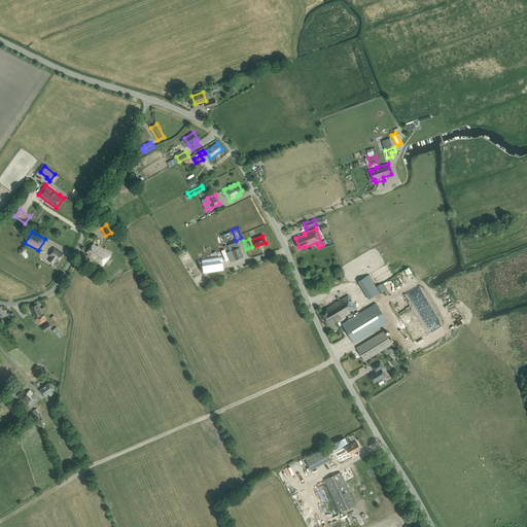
[(86,252),(102,266),(111,255),(98,245),(97,246),(94,244),(86,252)]
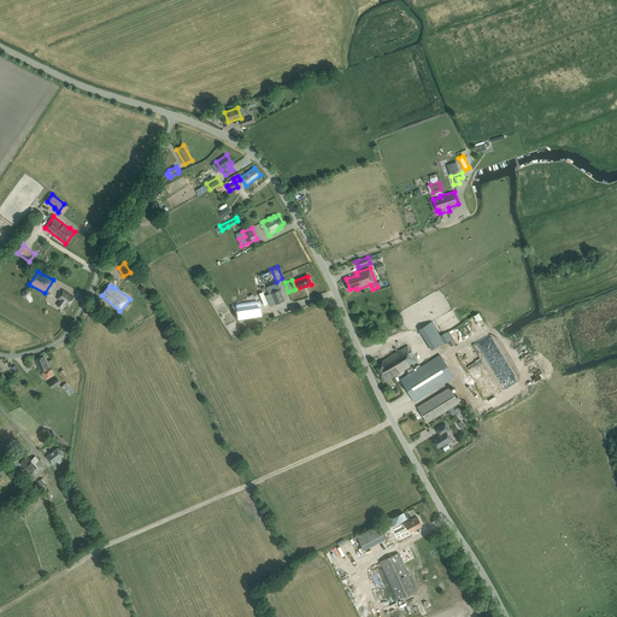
[(74,297),(63,289),(58,298),(60,299),(57,305),(63,309),(66,304),(68,305),(74,297)]
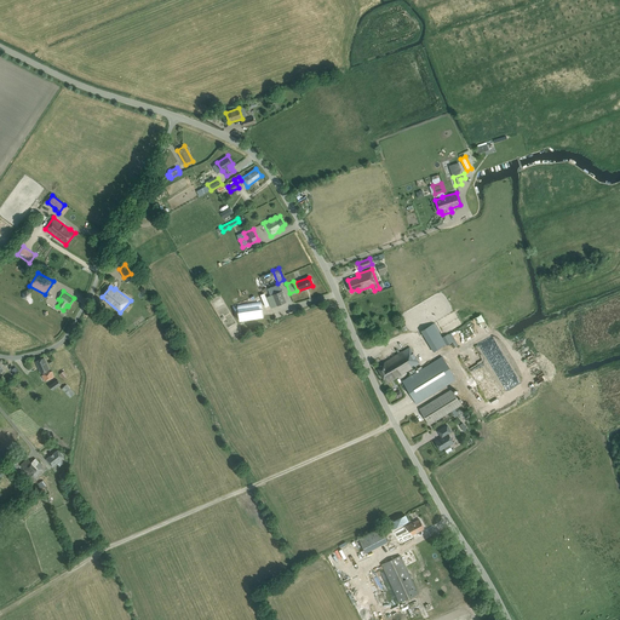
[(281,291),(273,294),(267,297),(270,309),(277,306),(286,303),(281,291)]
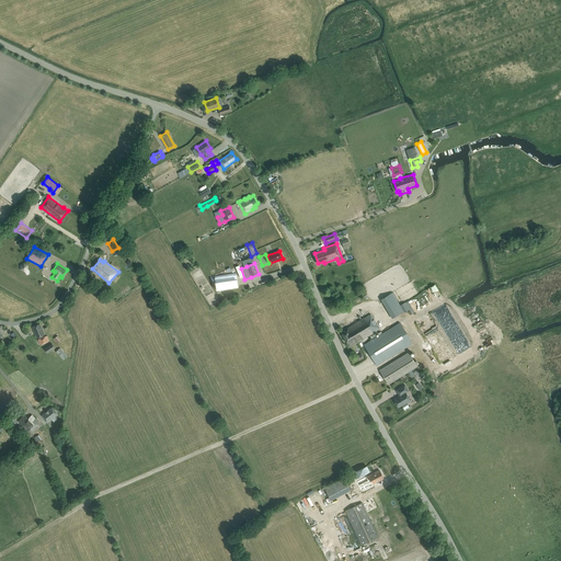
[(233,265),(238,276),(242,275),(238,264),(233,265)]
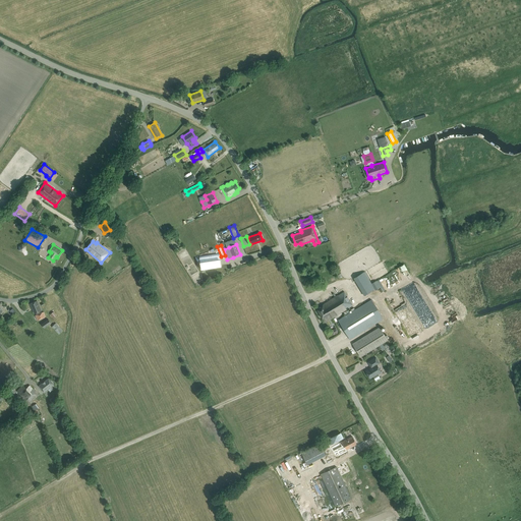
[(400,281),(402,280),(396,269),(394,270),(400,281)]
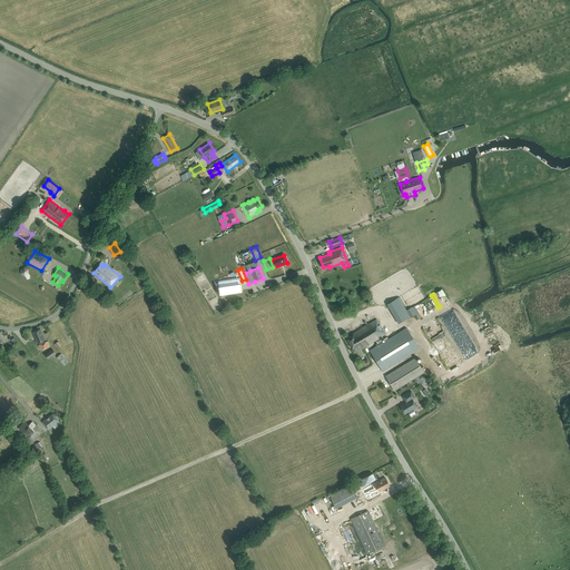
[(423,298),(426,310),(434,306),(430,296),(423,298)]
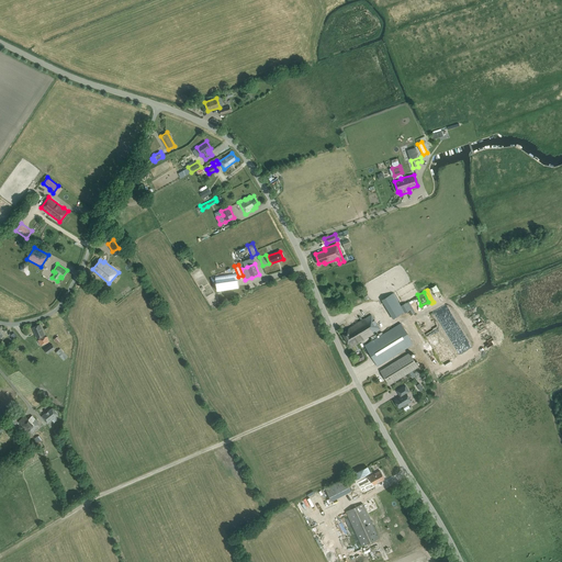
[(393,293),(382,300),(393,318),(404,312),(393,293)]
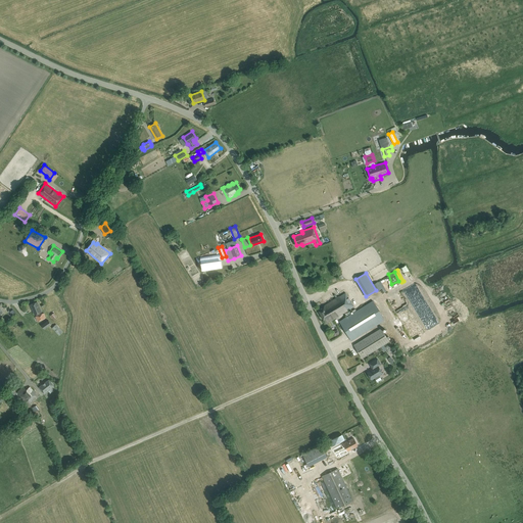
[(318,310),(324,320),(329,317),(331,320),(343,312),(353,305),(345,292),(325,304),(326,304),(318,310)]
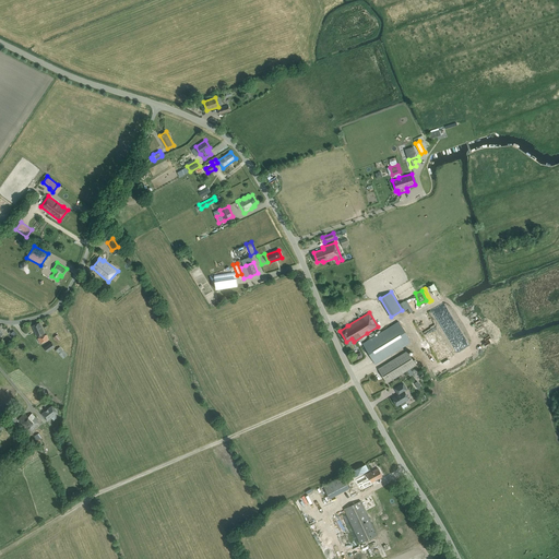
[(37,336),(44,333),(39,322),(33,325),(37,336)]
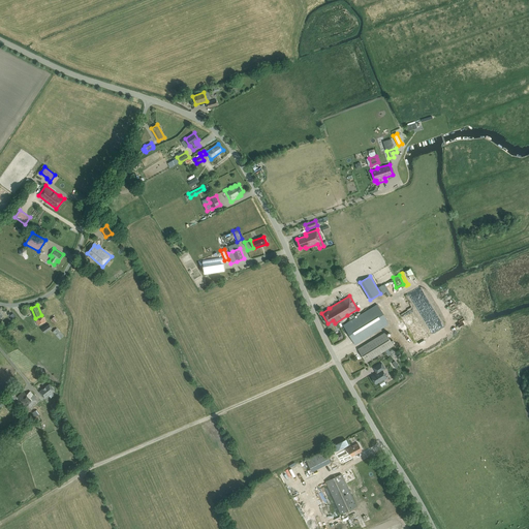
[(390,323),(380,309),(377,305),(351,320),(346,323),(343,325),(355,344),(380,330),(390,323)]
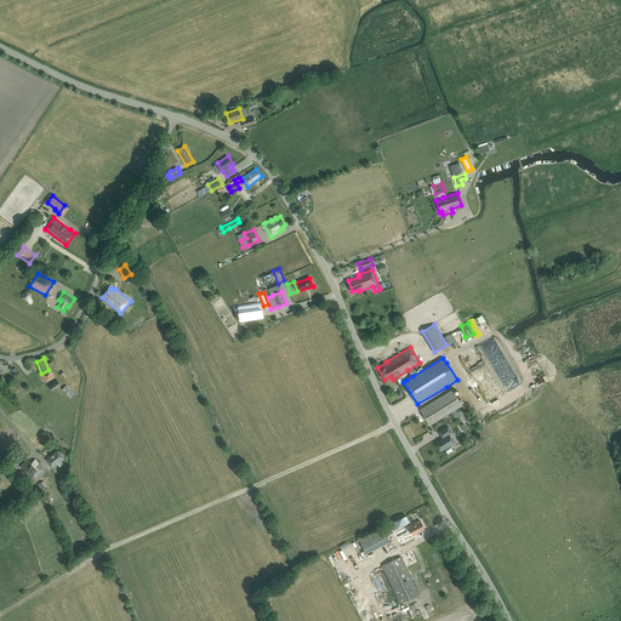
[(50,372),(43,376),(45,381),(55,377),(52,371),(50,372)]
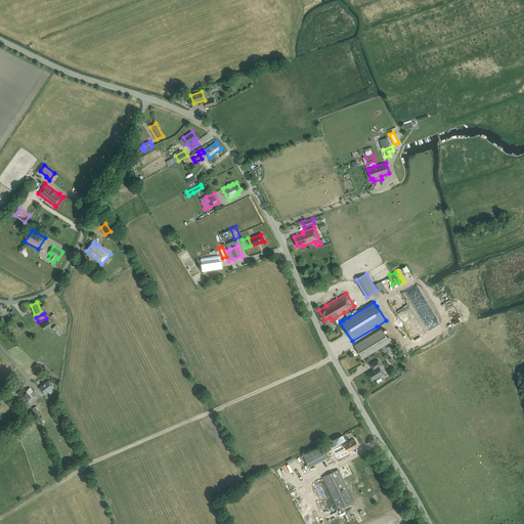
[(44,330),(51,324),(48,320),(41,325),(44,330)]
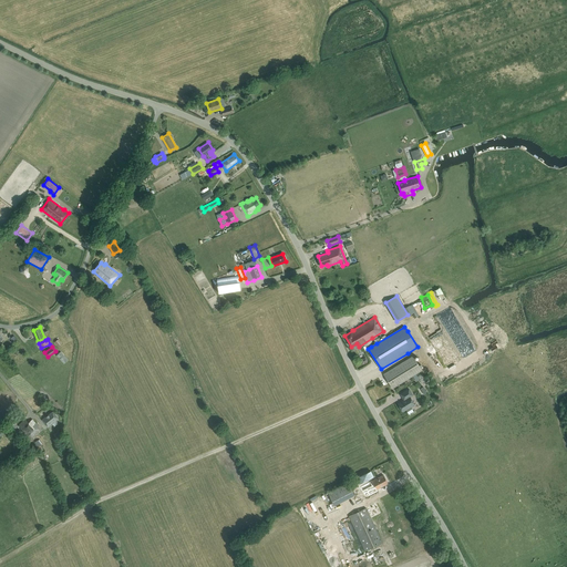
[(57,356),(64,364),(69,360),(61,351),(57,356)]
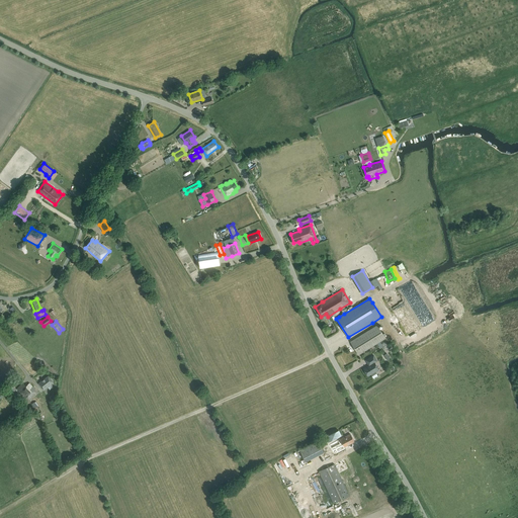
[(385,338),(377,326),(350,342),(358,355),(377,343),(380,342),(385,338)]
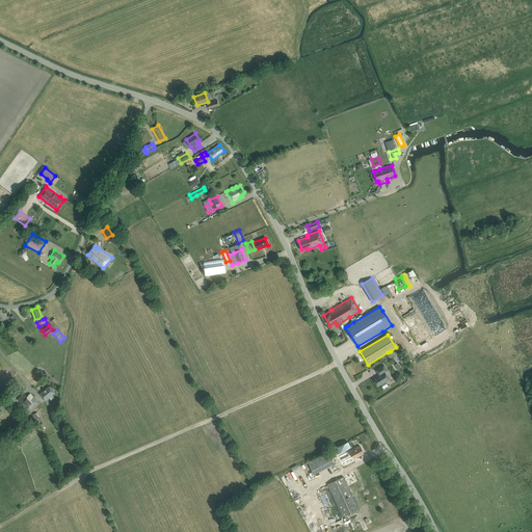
[(397,358),(397,361),(398,360),(401,358),(396,350),(392,353),(391,351),(388,352),(390,356),(393,355),(396,360),(397,358)]
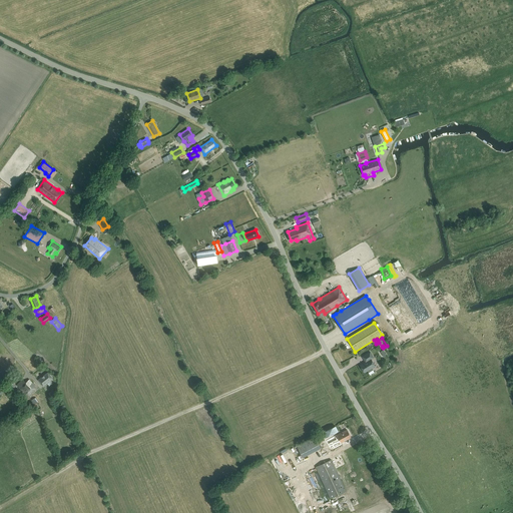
[(367,361),(360,366),(365,373),(368,371),(369,373),(373,370),(372,368),(375,366),(371,359),(374,358),(370,352),(362,357),(365,360),(366,359),(367,361)]
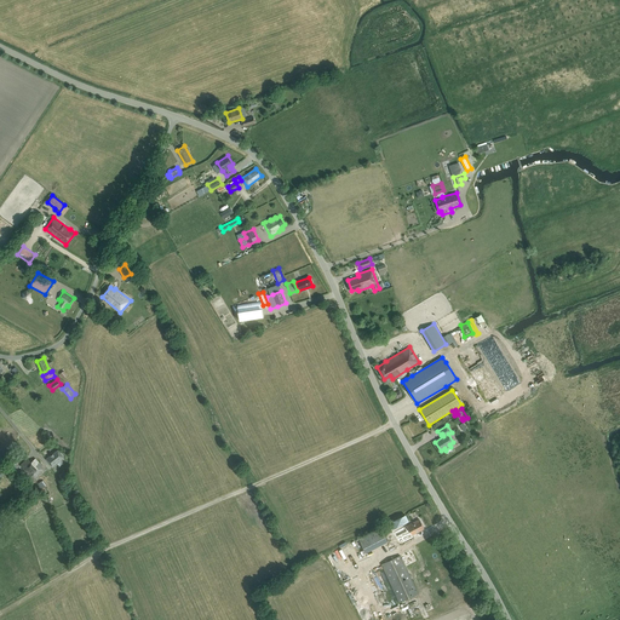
[(57,449),(46,459),(52,466),(64,458),(57,449)]
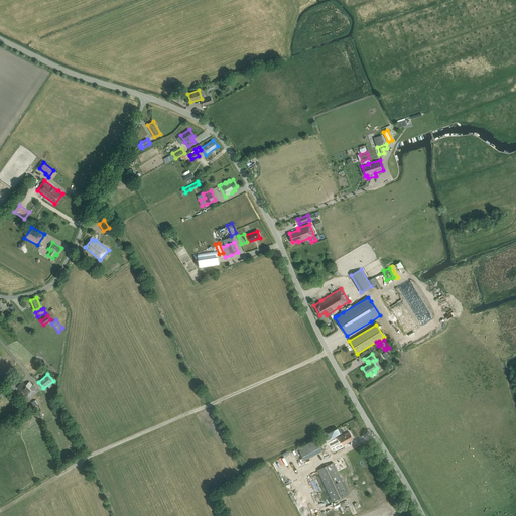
[(8,387),(12,392),(16,388),(14,386),(17,383),(15,380),(8,387)]
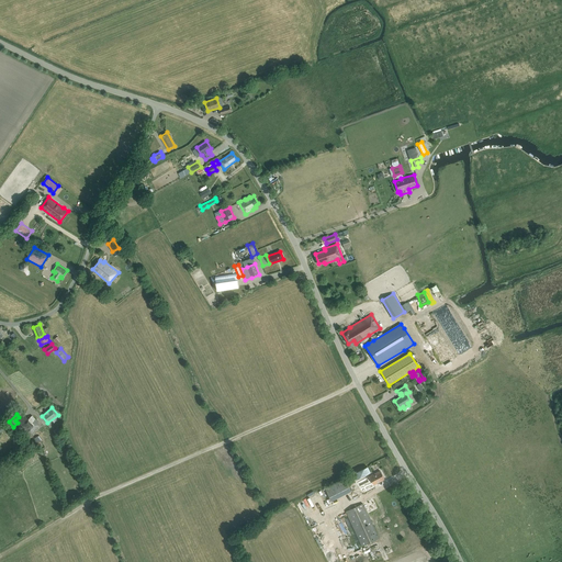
[(32,436),(43,426),(32,416),(29,419),(24,415),(18,422),(32,436)]
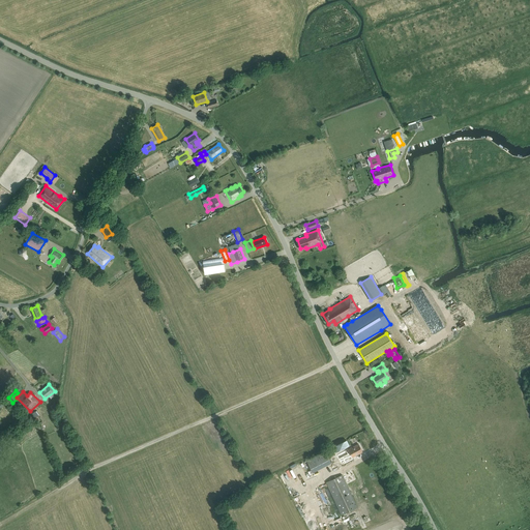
[(0,407),(8,401),(5,398),(0,401),(0,407)]
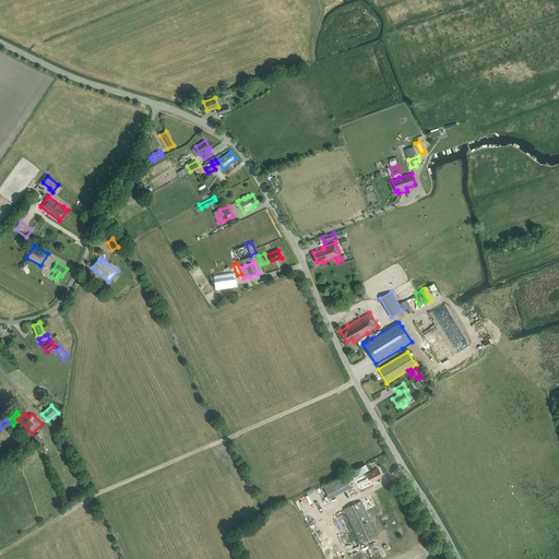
[(373,471),(356,479),(361,488),(382,476),(376,463),(370,466),(373,471)]
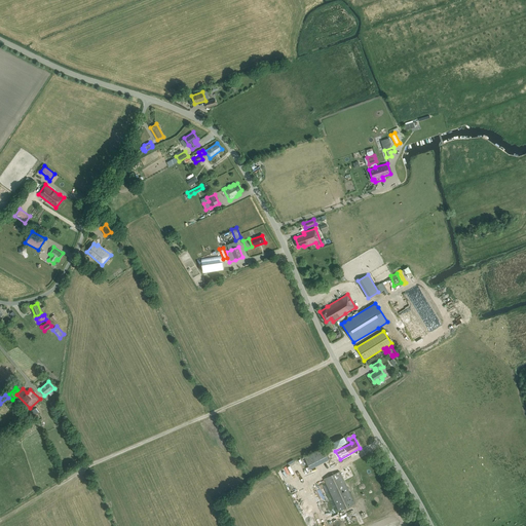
[(344,437),(331,443),(332,447),(333,449),(347,442),(344,437)]
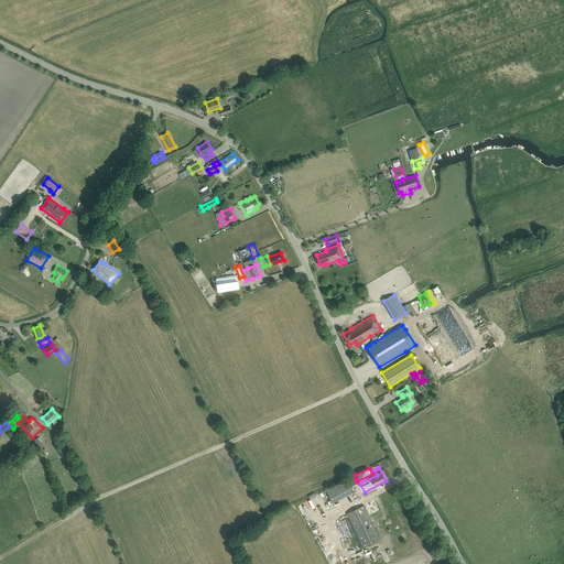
[(346,480),(326,490),(333,502),(353,492),(346,480)]
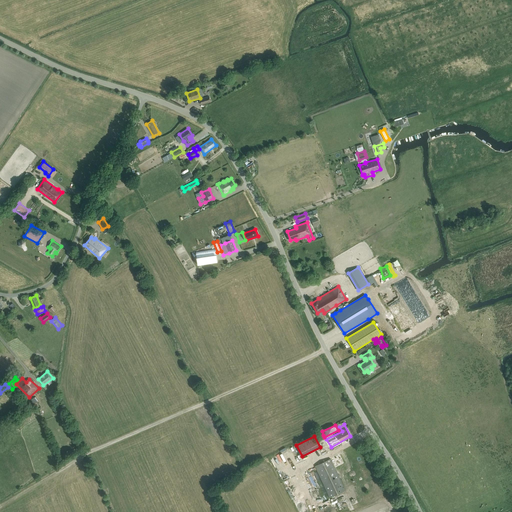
[(315,466),(330,498),(346,490),(330,458),(315,466)]
